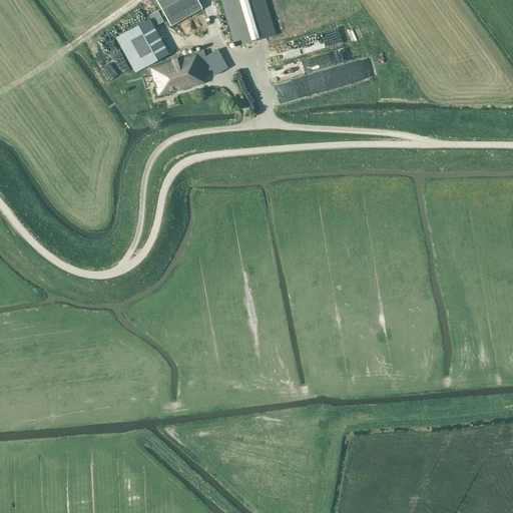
[(196,0),(155,0),(169,24),(200,7),(196,0)]
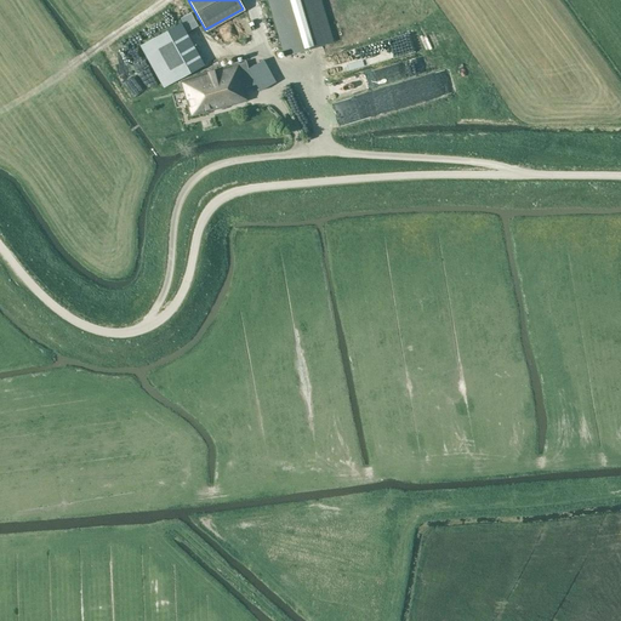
[(320,0),(267,0),(284,57),(332,43),(320,0)]
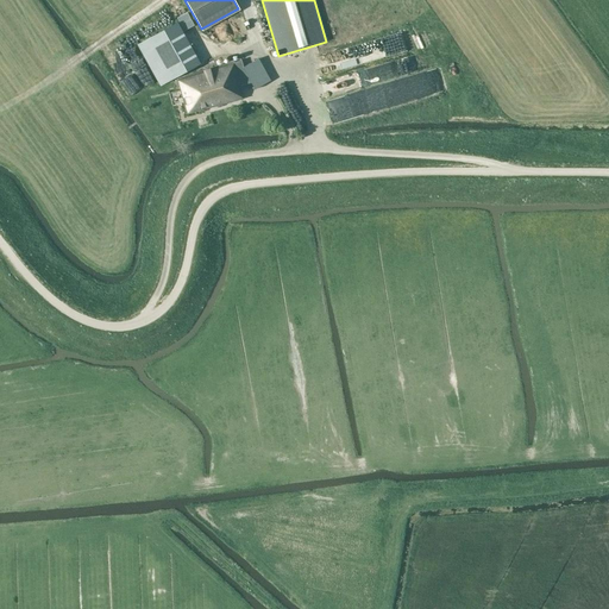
[(189,20),(187,14),(177,19),(180,25),(189,20)]
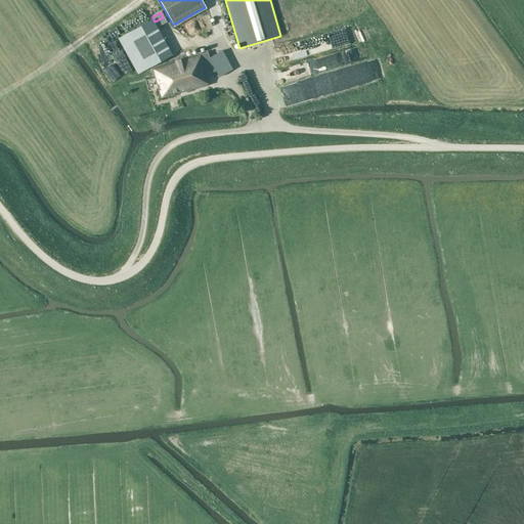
[(164,17),(156,23),(158,27),(166,23),(164,17)]
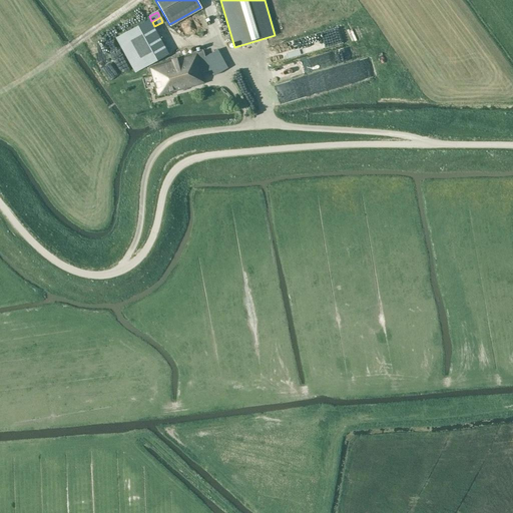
[(135,72),(145,67),(168,54),(149,20),(116,37),(135,72)]
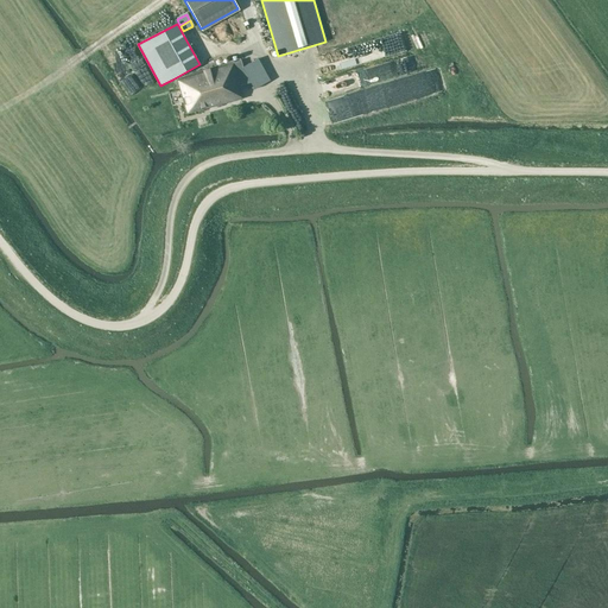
[(388,48),(387,39),(340,49),(342,58),(348,57),(349,62),(400,50),(399,45),(388,48)]
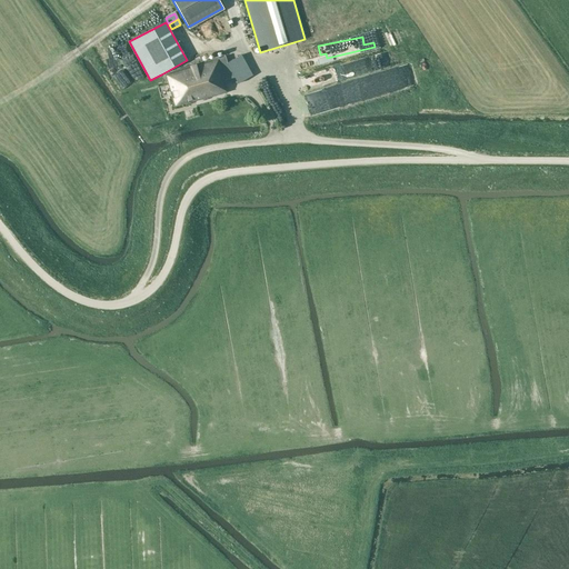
[(227,92),(223,81),(235,78),(238,85),(252,76),(241,56),(227,63),(226,57),(165,75),(175,107),(227,92)]
